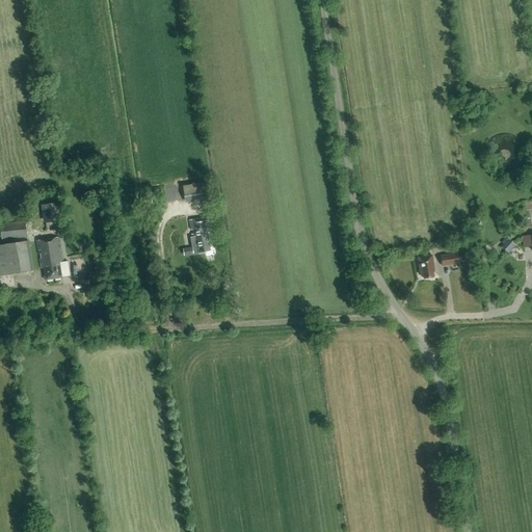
[(208,198),(207,183),(179,186),(181,202),(208,198)]
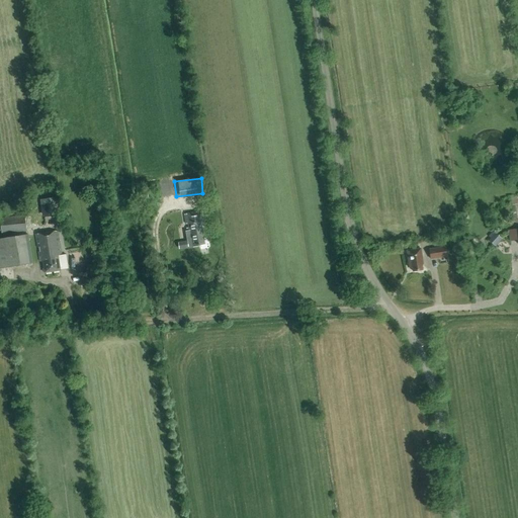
[(57,198),(41,199),(44,217),(59,214),(57,198)]
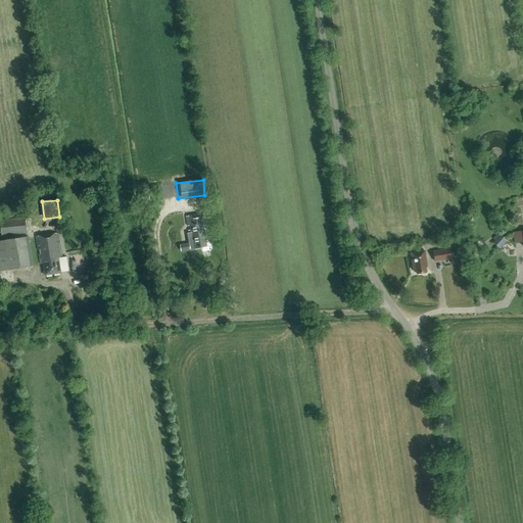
[(206,237),(203,215),(185,218),(188,234),(186,234),(188,244),(179,246),(180,251),(194,249),(200,248),(201,252),(209,251),(209,250),(207,237),(206,237)]
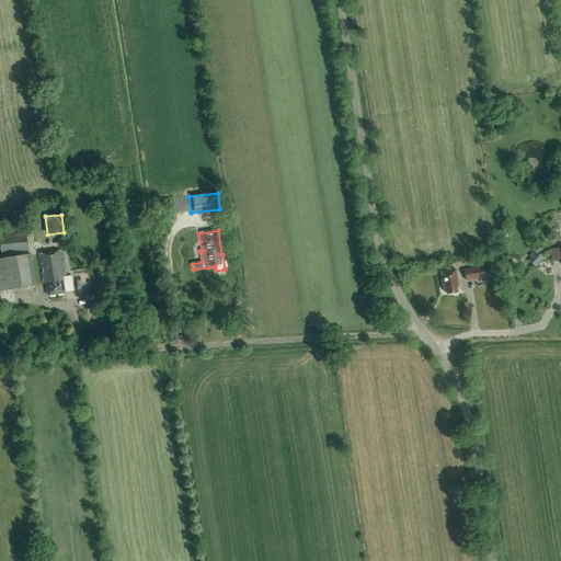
[(0,236),(0,239),(1,253),(29,250),(26,233),(0,236)]
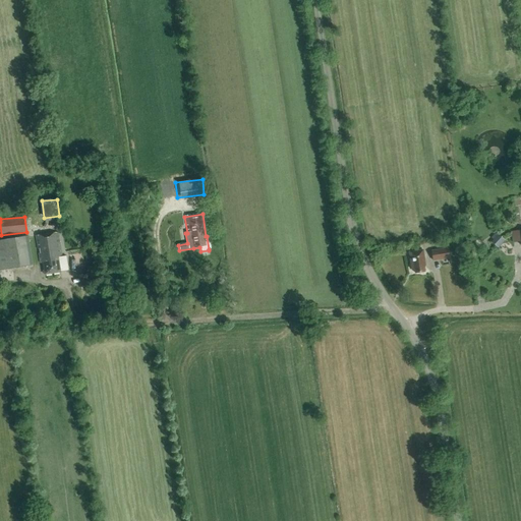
[(520,230),(512,231),(513,242),(520,242),(520,245),(520,230)]
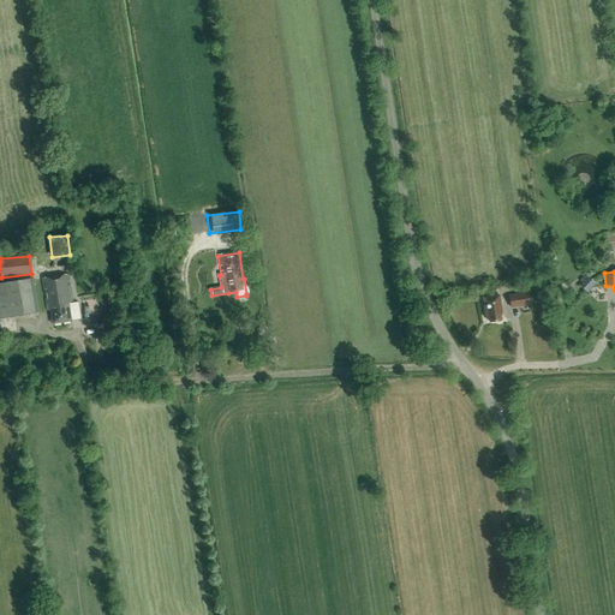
[(69,304),(73,304),(69,275),(42,279),(48,311),(51,311),(53,324),(71,322),(69,304)]
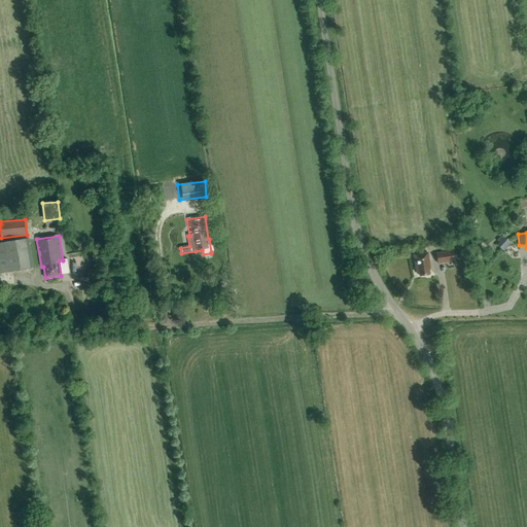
[(504,238),(497,245),(503,251),(511,243),(504,238)]
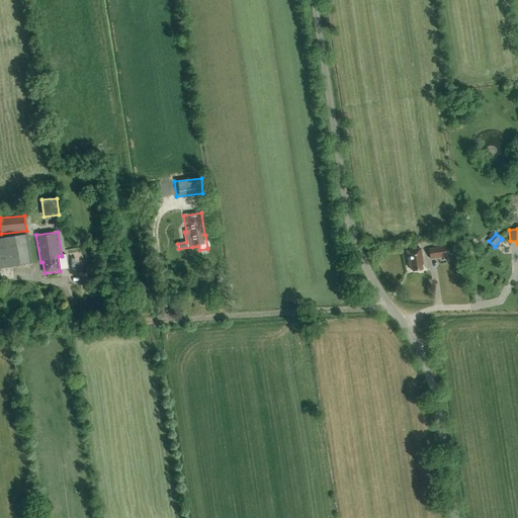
[(0,268),(32,263),(28,235),(0,239),(0,268)]
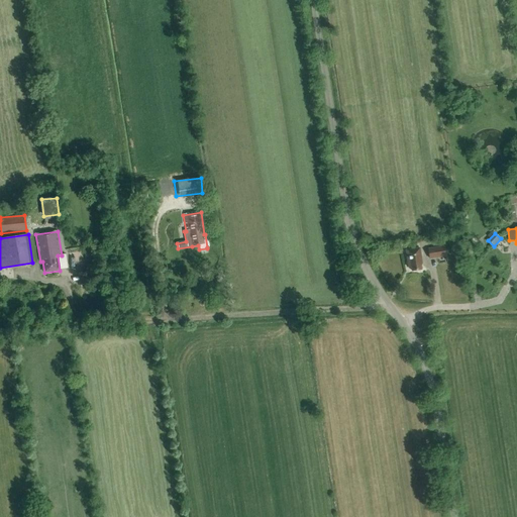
[(428,248),(429,259),(446,256),(445,245),(428,248)]
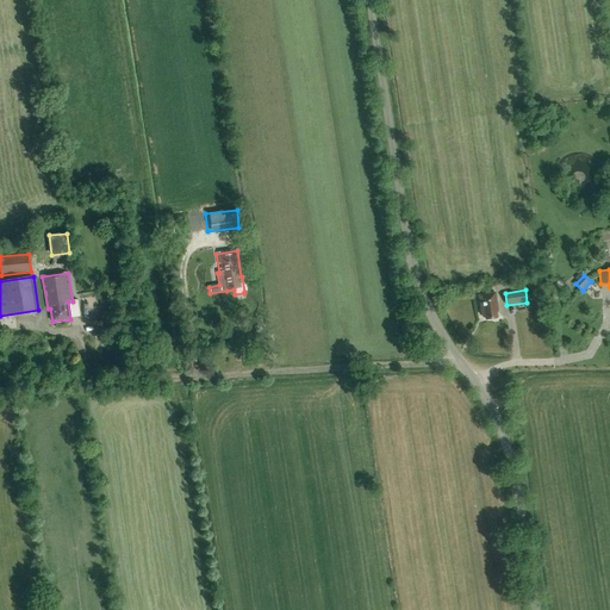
[(497,311),(498,311),(496,293),(479,296),(483,316),(485,315),(486,319),(498,317),(497,311)]
